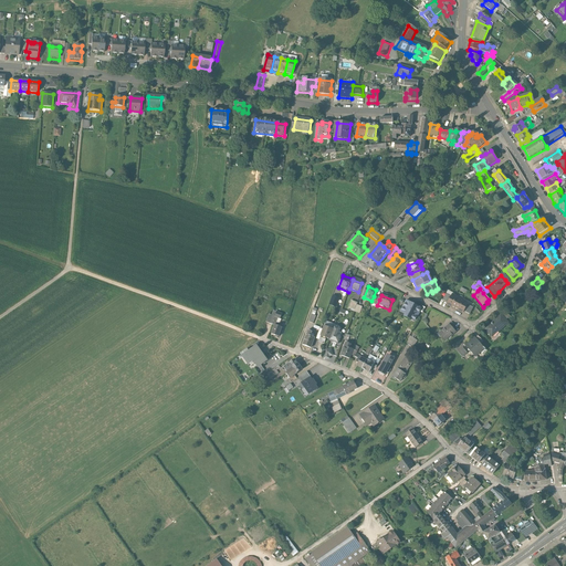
[(460,300),(452,295),(451,297),(448,302),(447,305),(454,310),(460,300)]
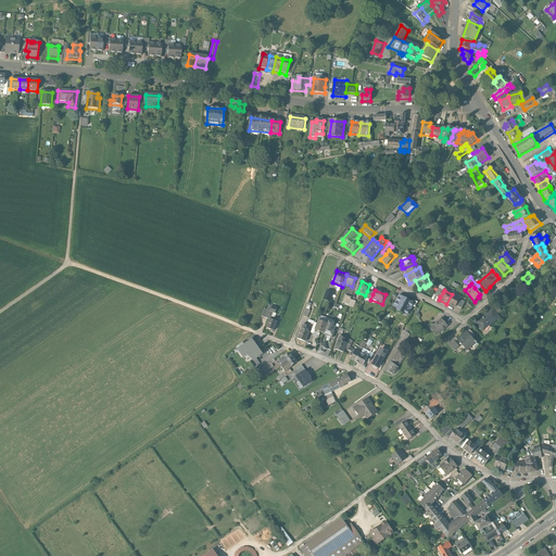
[(373,294),(367,291),(365,295),(364,299),(370,301),(370,300),(373,294)]
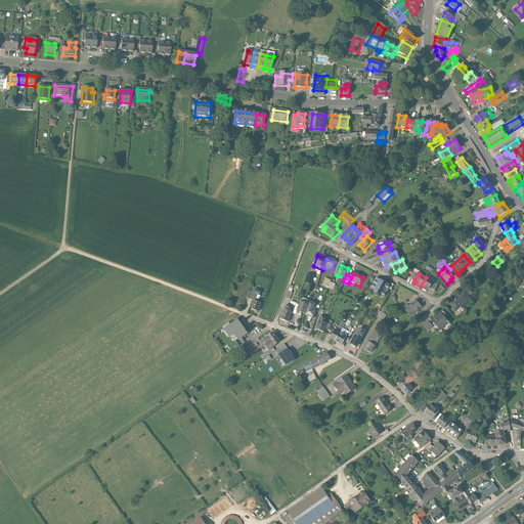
[(315,277),(310,275),(306,285),(311,287),(315,277)]
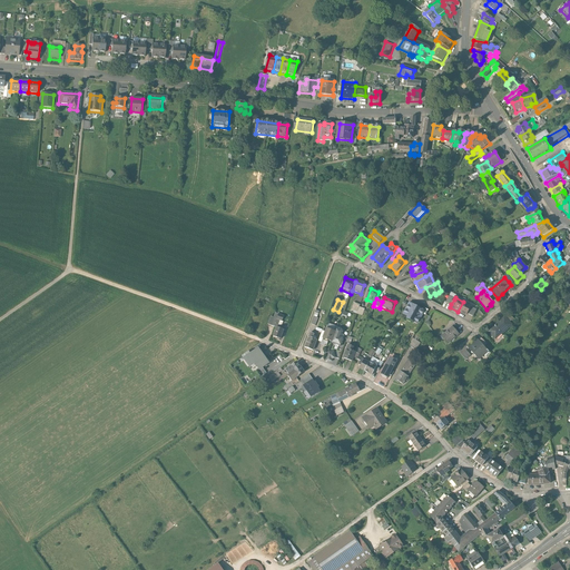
[(472,306),(463,302),(458,312),(467,316),(468,314),(471,308),(472,306)]
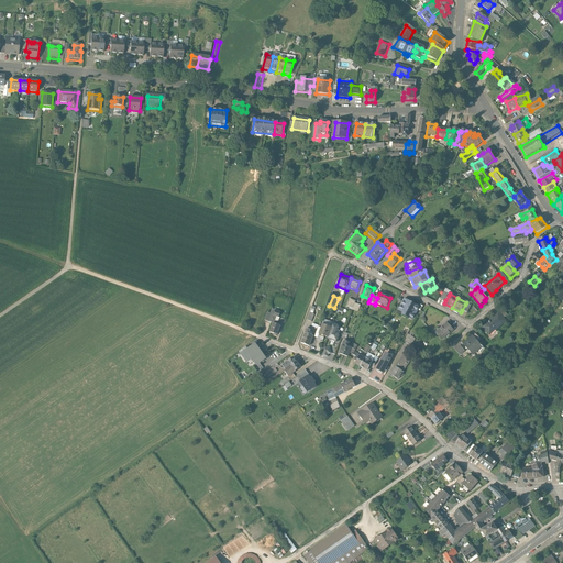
[(414,322),(420,308),(405,300),(399,312),(403,313),(401,316),(414,322)]
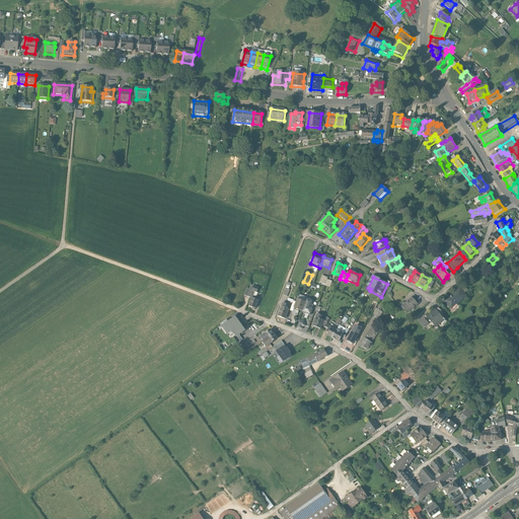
[(426,286),(431,289),(434,283),(429,281),(426,286)]
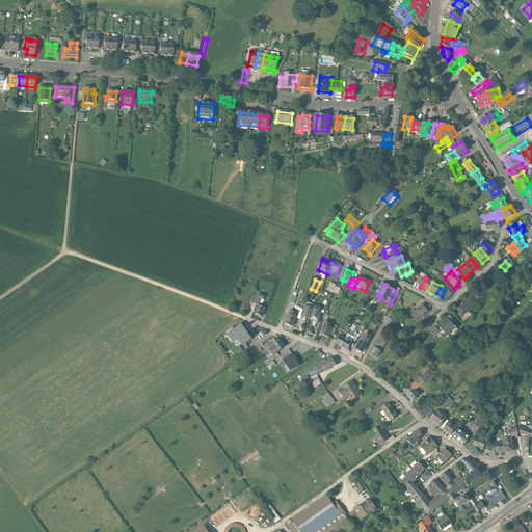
[(250,303),(256,306),(258,299),(263,301),(265,296),(258,293),(256,298),(253,297),(250,303)]
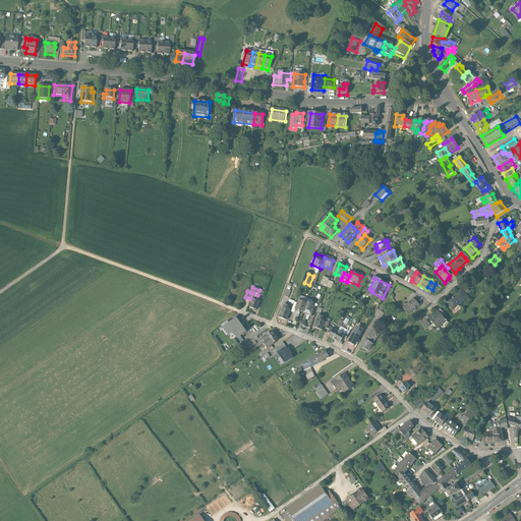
[(469,298),(462,290),(446,304),(453,313),(459,308),(459,307),(469,298)]
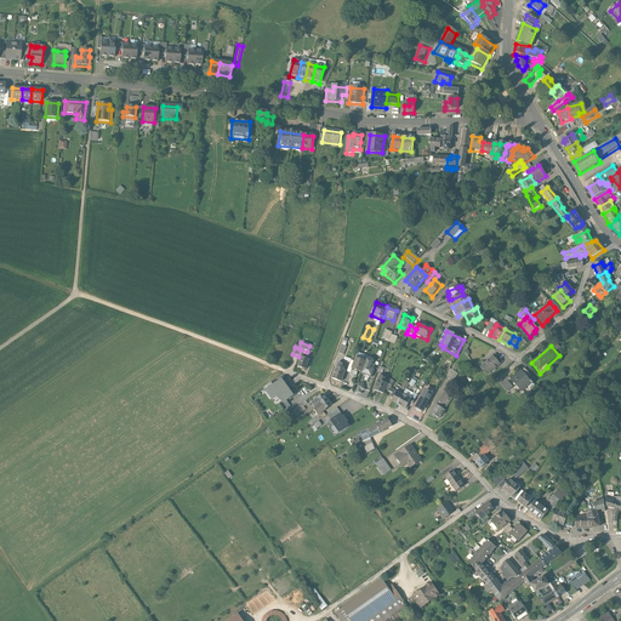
[(358,354),(352,370),(358,372),(363,374),(368,360),(369,358),(358,354)]
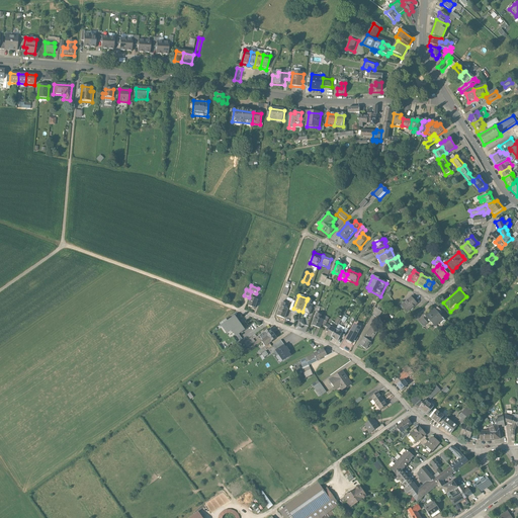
[(414,295),(412,297),(418,305),(420,303),(414,295)]
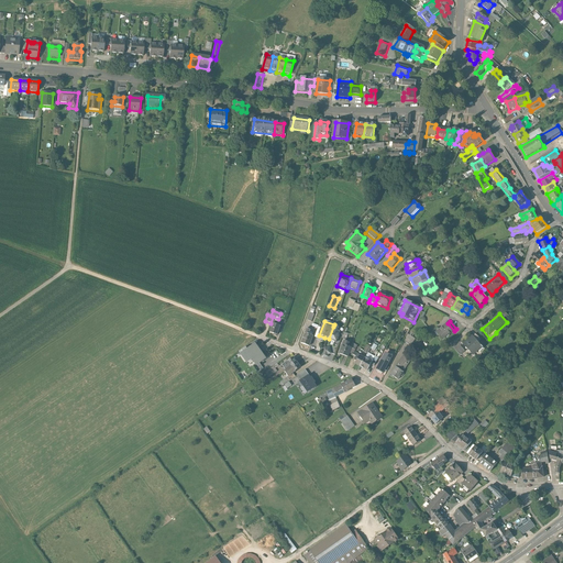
[(454,331),(448,323),(437,333),(443,341),(454,331)]
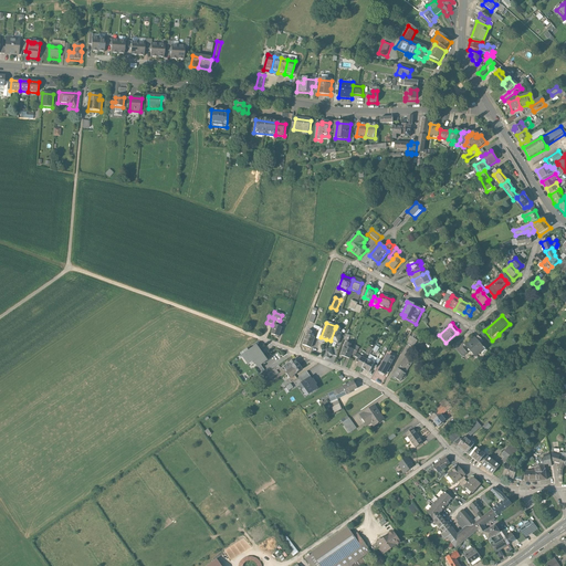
[(281,328),(274,326),(271,335),(278,338),(281,328)]
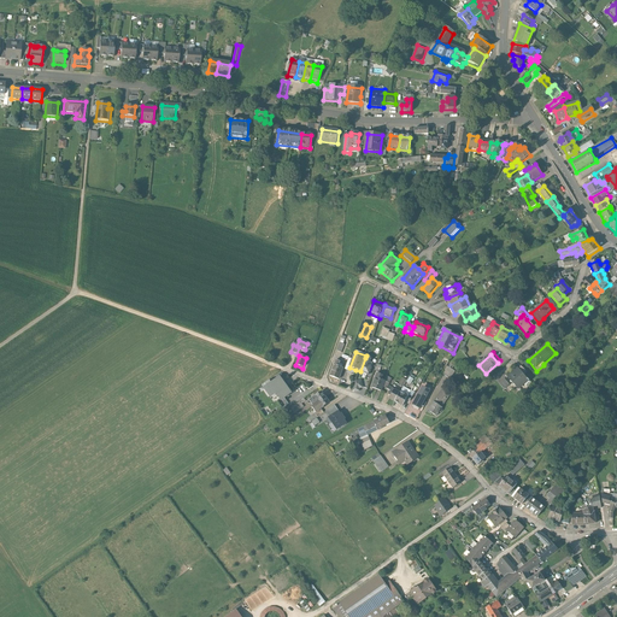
[(360,371),(359,372),(363,374),(363,375),(363,377),(366,377),(368,377),(368,376),(369,376),(372,369),(370,368),(371,366),(370,365),(369,365),(371,360),(365,358),(360,371)]
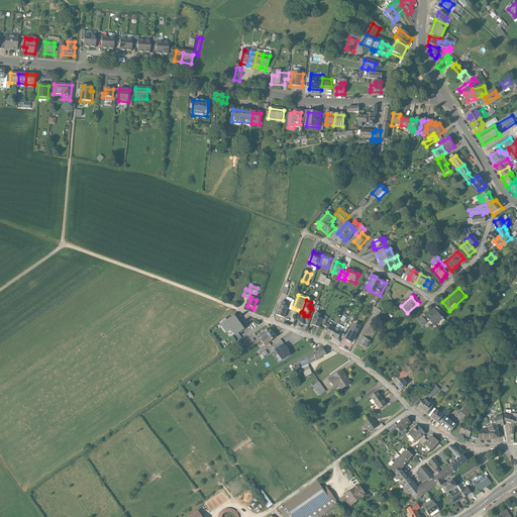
[(285,318),(288,309),(284,308),(285,304),(282,303),(278,315),(285,318)]
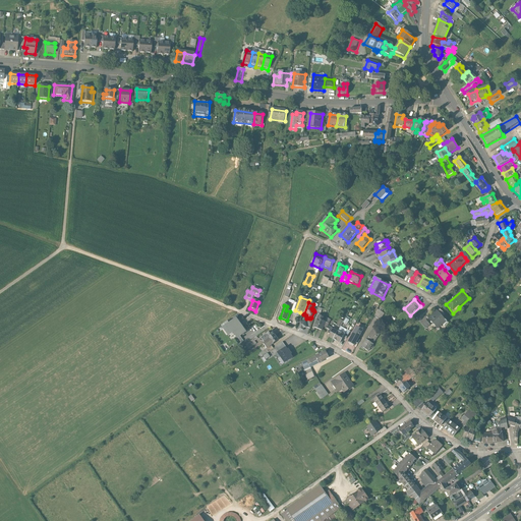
[(384,314),(378,311),(374,317),(380,321),(384,314)]
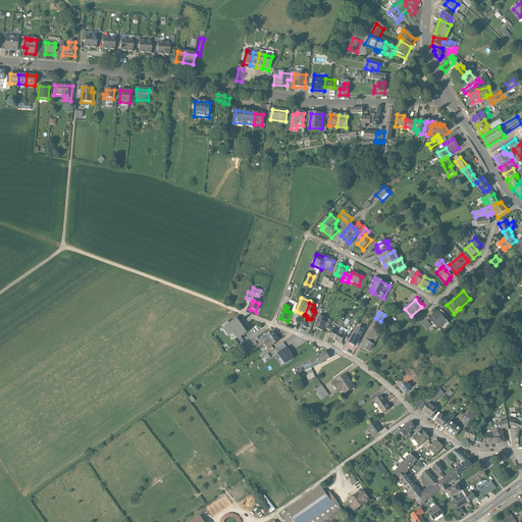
[(444,318),(438,312),(429,320),(437,330),(445,325),(447,322),(444,318)]
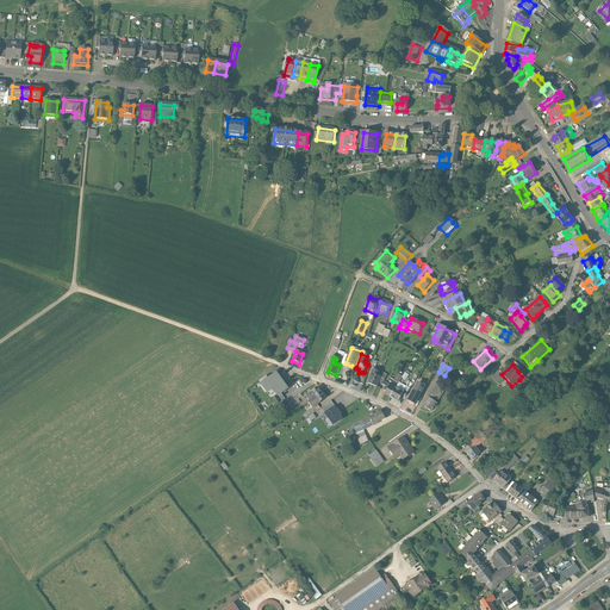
[(379,373),(373,372),(367,385),(375,388),(380,378),(377,378),(379,373)]
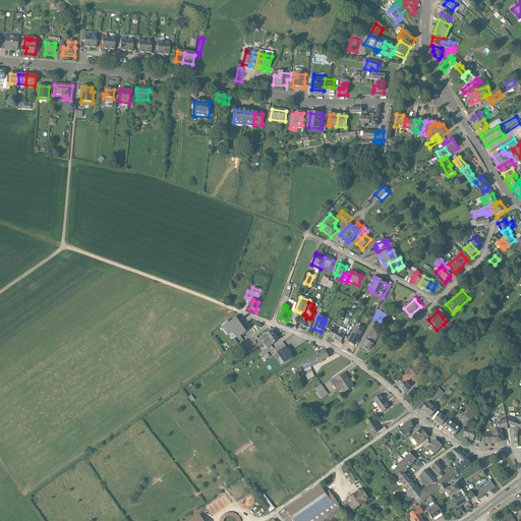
[(246,334),(237,321),(223,331),(228,338),(229,337),(232,342),(235,340),(236,340),(236,341),(241,338),(246,334)]
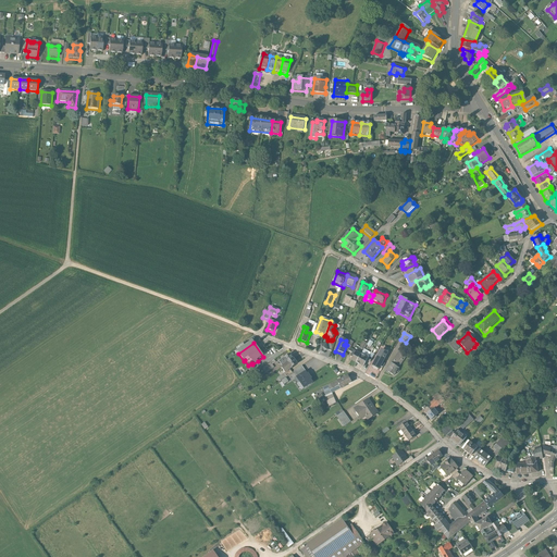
[(325,344),(321,345),(318,354),(320,355),(324,354),(324,351),(327,350),(327,349),(325,344)]
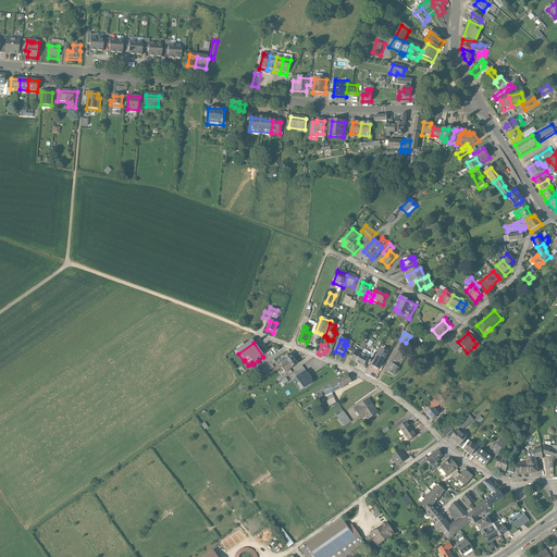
[(388,354),(381,349),(372,364),(379,369),(388,354)]
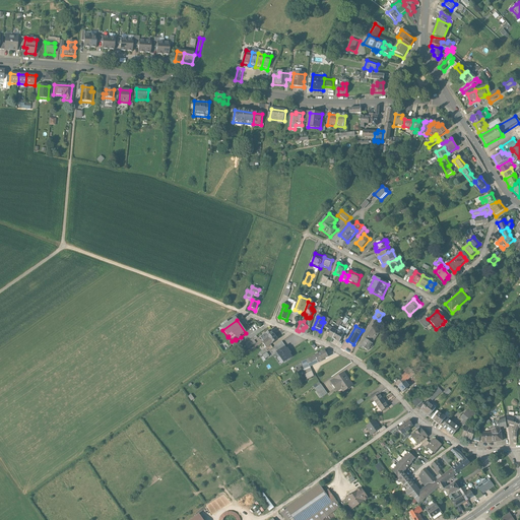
[(338,332),(332,329),(329,333),(331,334),(328,337),(333,340),(338,332)]
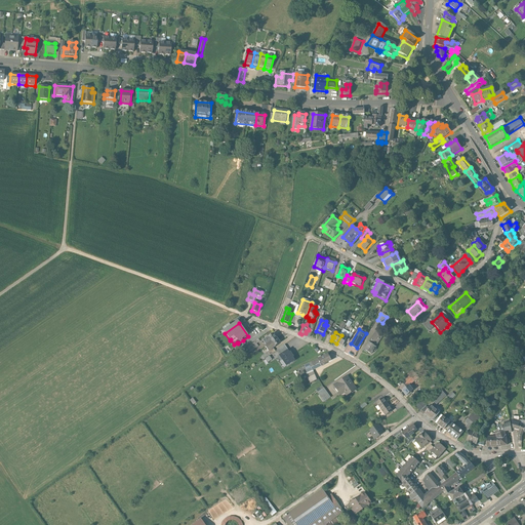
[(277,338),(273,333),(261,341),(266,347),(272,342),(277,338)]
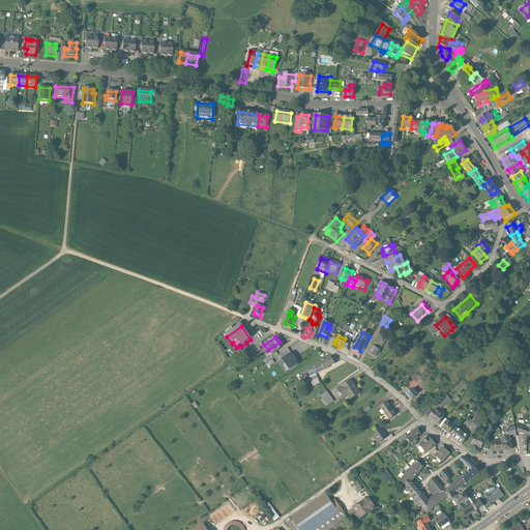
[(385,341),(379,336),(366,354),(375,360),(381,352),(379,351),(382,347),(381,346),(385,341)]
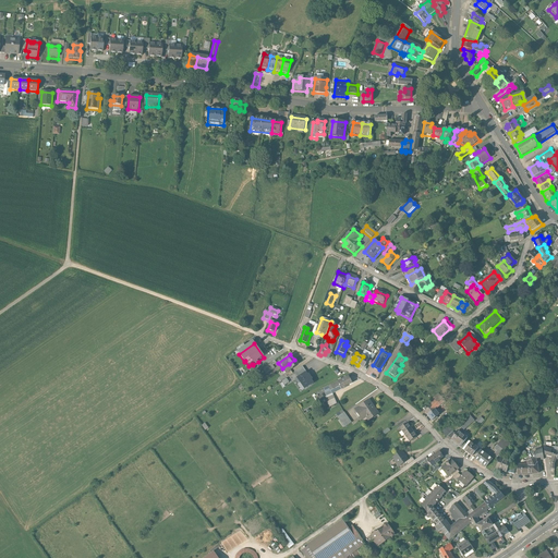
[(365,359),(363,356),(358,365),(364,368),(367,363),(371,359),(370,359),(366,356),(365,359)]
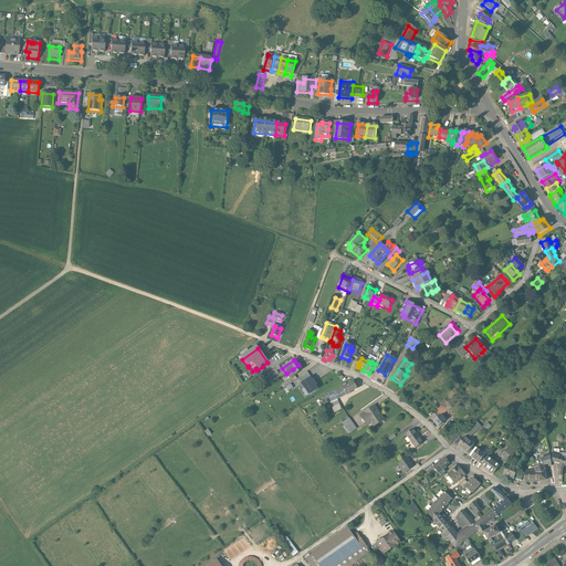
[(303,370),(299,365),(293,369),(297,375),(303,370)]
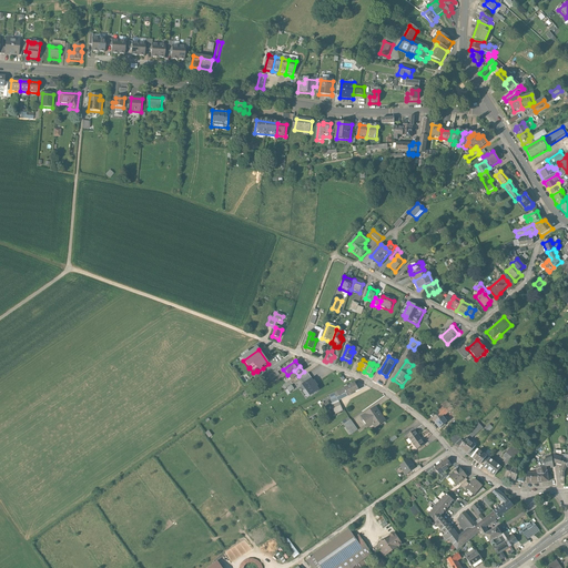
[(284,373),(280,367),(267,375),(272,382),(284,373)]
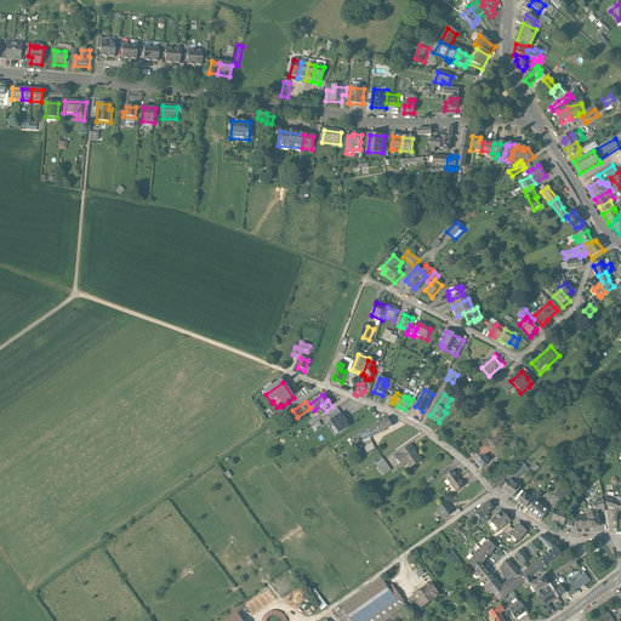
[(318,417),(326,411),(322,405),(314,410),(313,411),(318,417)]
